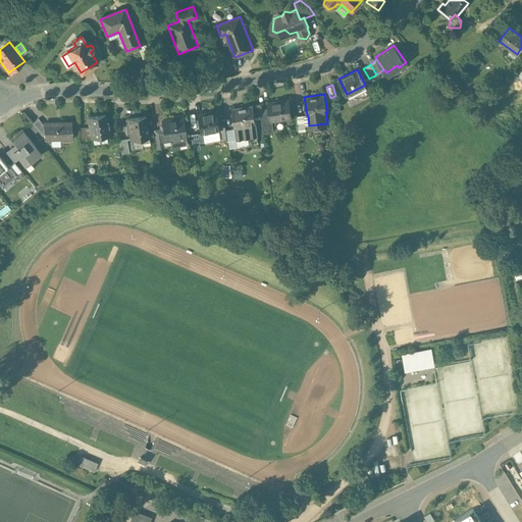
[(289,99),(268,102),(269,112),(270,120),(272,120),(292,117),(289,99)]
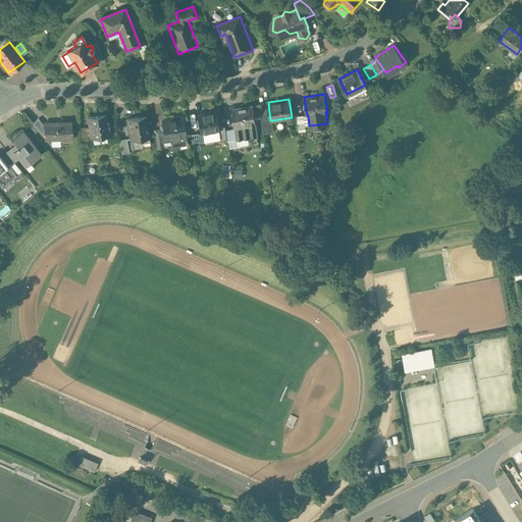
[(253,104),(232,107),(237,137),(257,134),(253,104)]
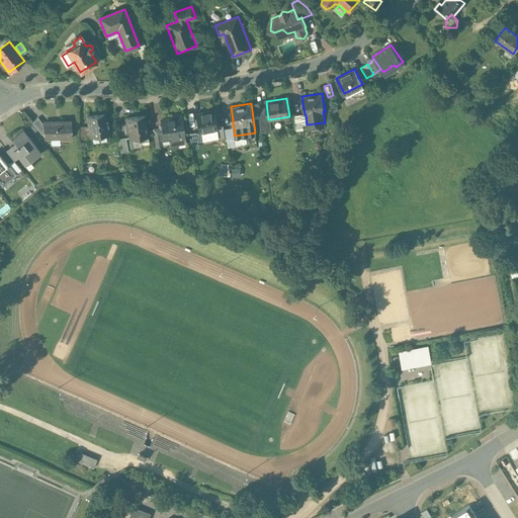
[(216,108),(195,111),(197,130),(218,126),(219,126),(218,124),(216,108)]
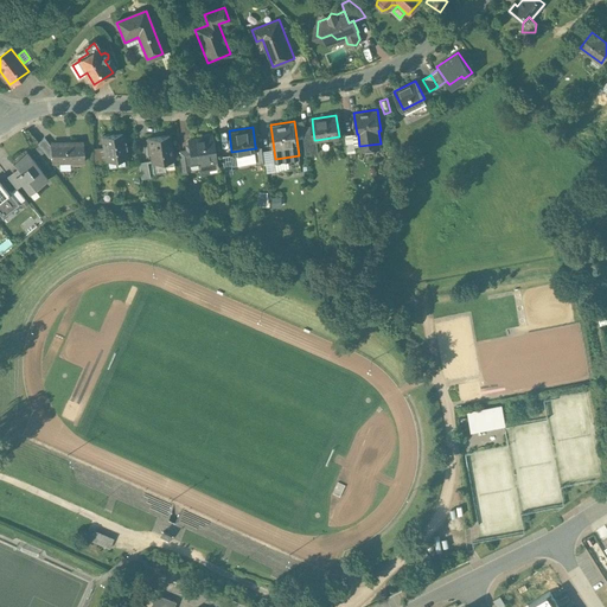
[(121,129),(101,134),(106,157),(126,153),(125,145),(126,145),(125,138),(123,138),(121,129)]
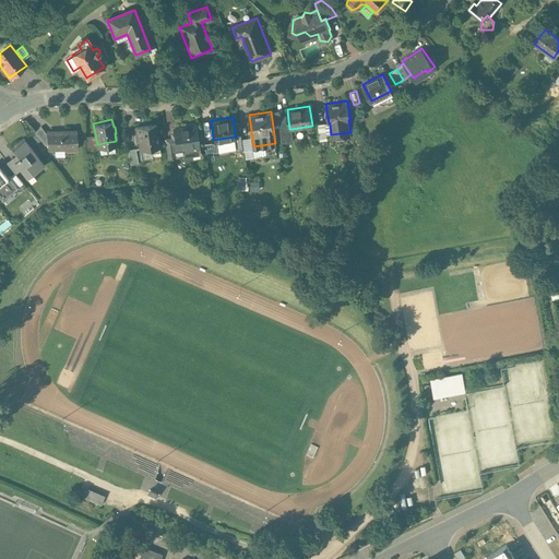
[(155,120),(134,123),(135,131),(134,131),(135,137),(138,137),(139,144),(140,154),(159,151),(155,120)]
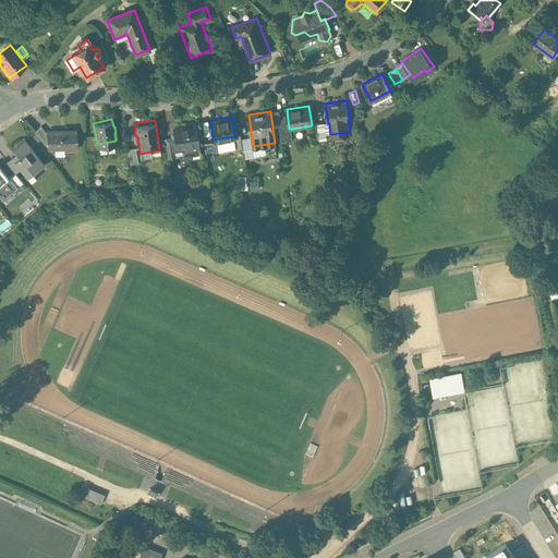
[(192,120),(185,121),(185,123),(171,125),(172,130),(172,131),(173,135),(173,137),(174,145),(184,143),(184,145),(185,145),(186,153),(198,150),(197,148),(199,148),(198,145),(197,146),(194,122),(192,122),(192,120)]
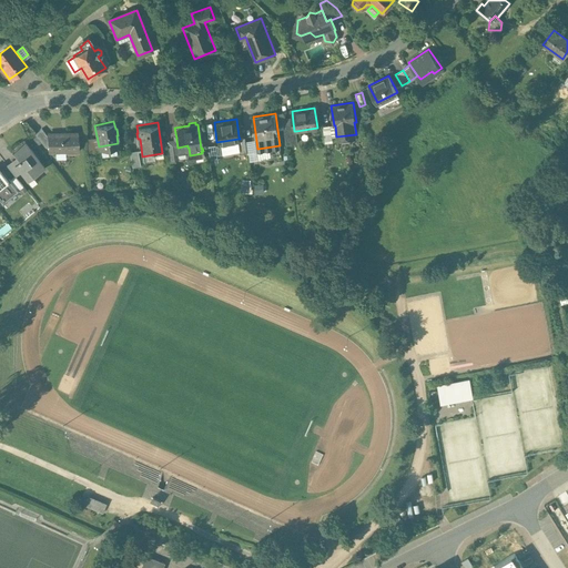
[(293,122),(283,123),(286,143),(297,142),(296,131),(294,131),(293,122)]
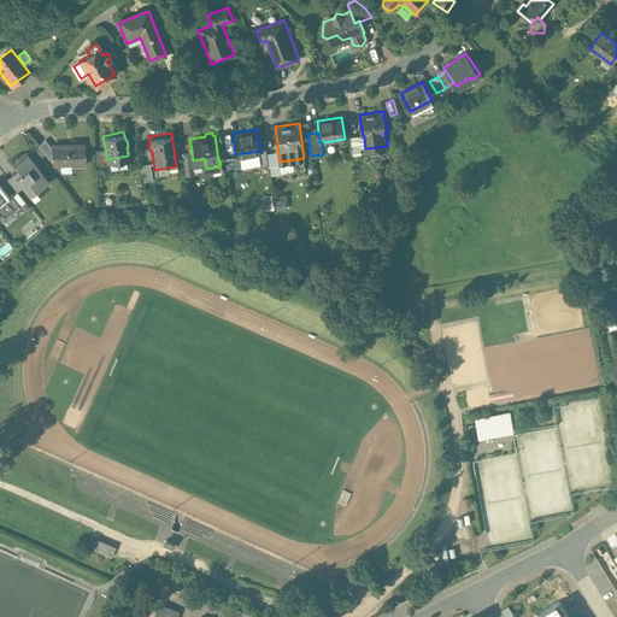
[(359,136),(351,137),(353,154),(362,153),(359,136)]
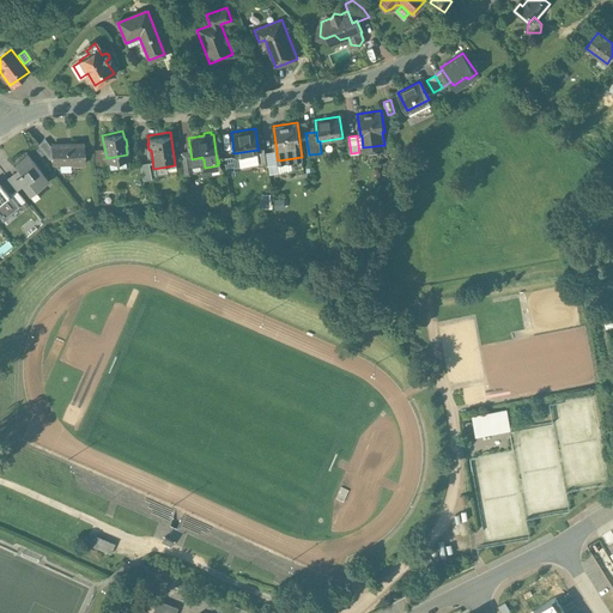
[(49,144),(44,138),(37,143),(48,156),(53,157),(52,144),(49,144)]
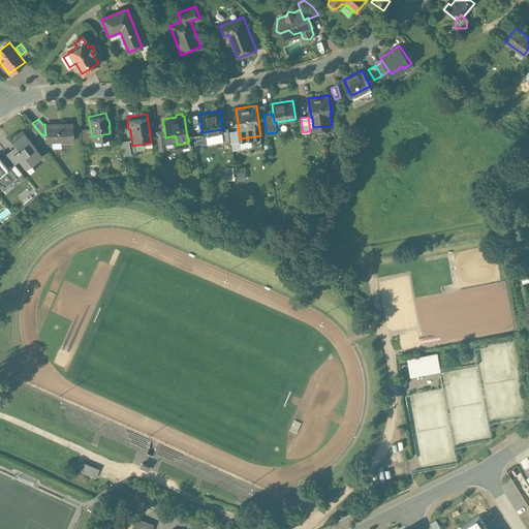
[(70,122),(44,124),(45,135),(45,139),(60,138),(60,139),(71,138),(70,122)]
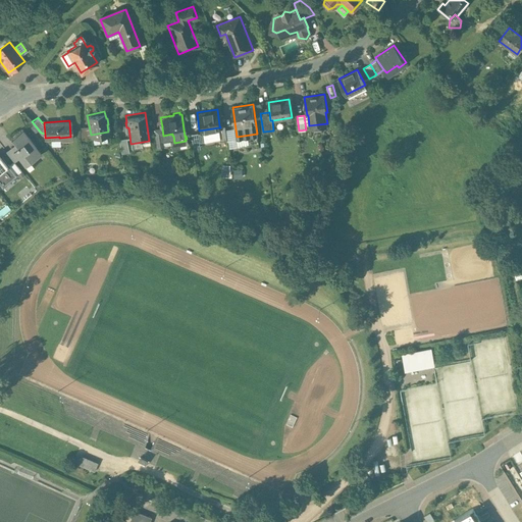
[(36,145),(22,128),(11,138),(16,145),(13,148),(11,146),(10,146),(18,156),(24,164),(37,154),(33,148),(36,145)]
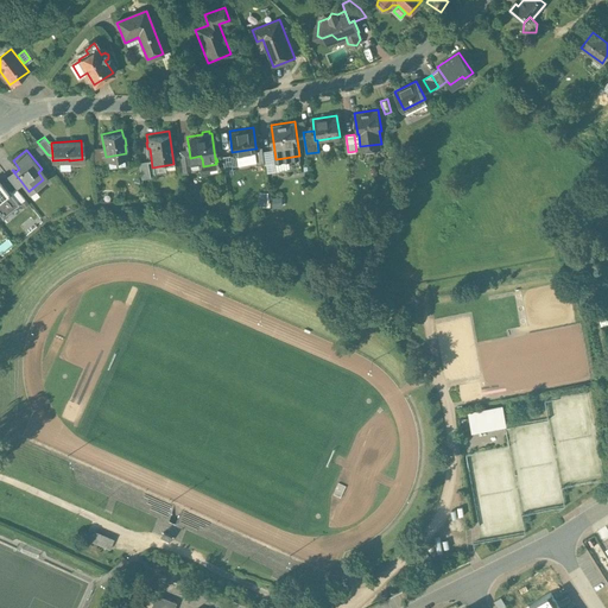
[(189,150),(178,151),(181,166),(189,165),(189,158),(190,158),(189,150)]
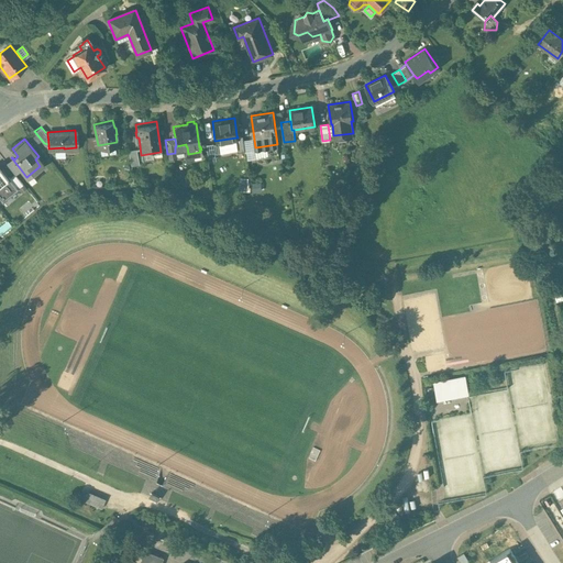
[(135,145),(128,147),(130,161),(139,159),(135,145)]
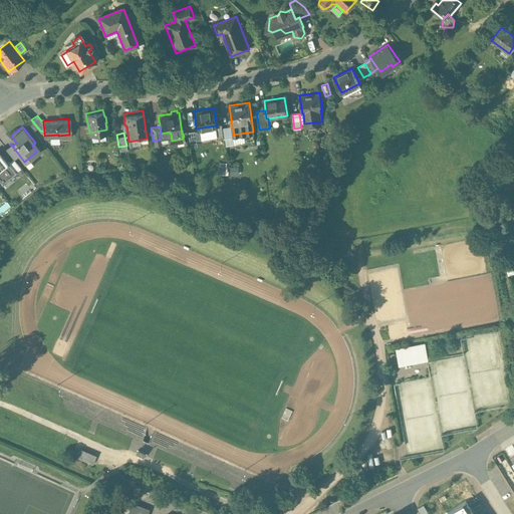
[(18,154),(10,144),(5,148),(13,158),(18,154)]
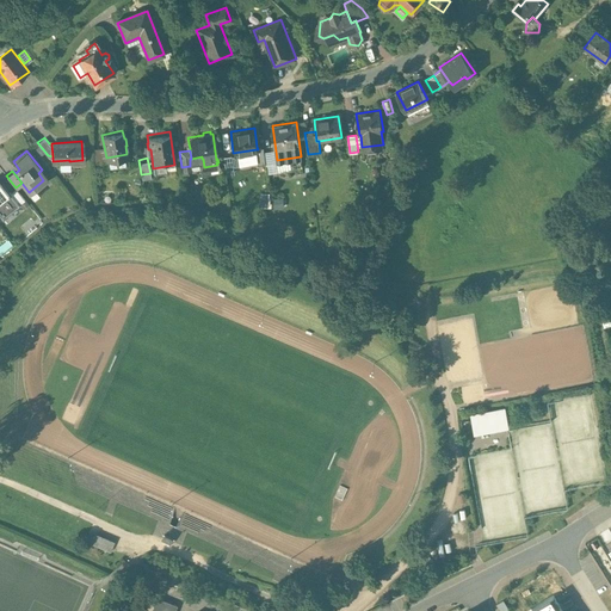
[(18,199),(0,180),(0,211),(2,215),(18,199)]
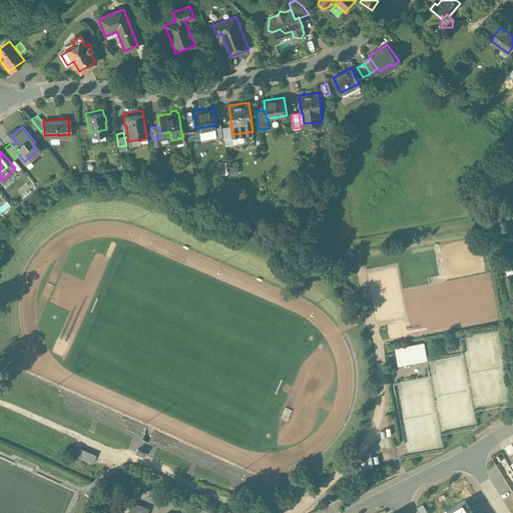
[(219,162),(219,170),(228,170),(228,162),(219,162)]
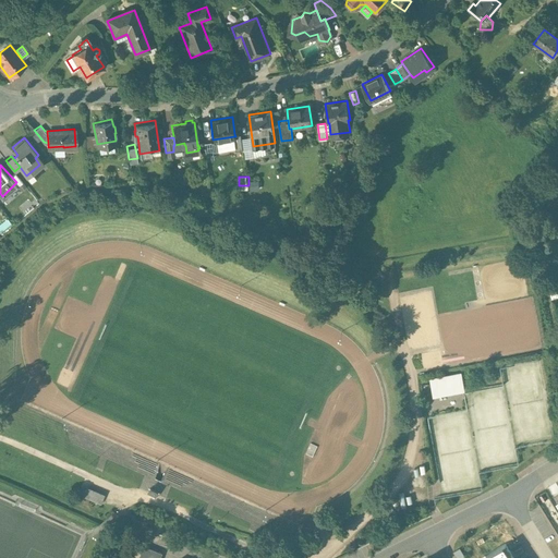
[(429,377),(433,396),(464,390),(461,372),(429,377)]
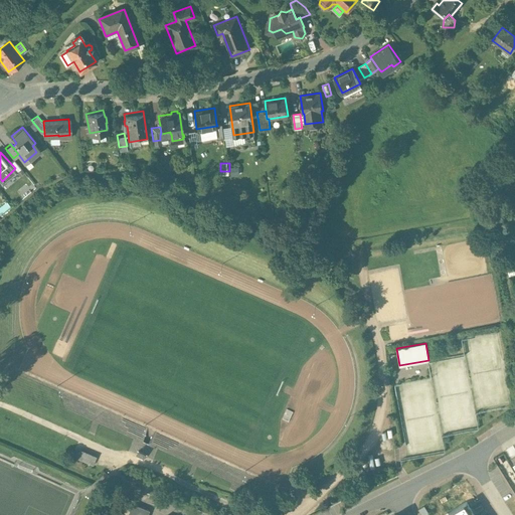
[(93,464),(97,455),(79,449),(75,458),(93,464)]
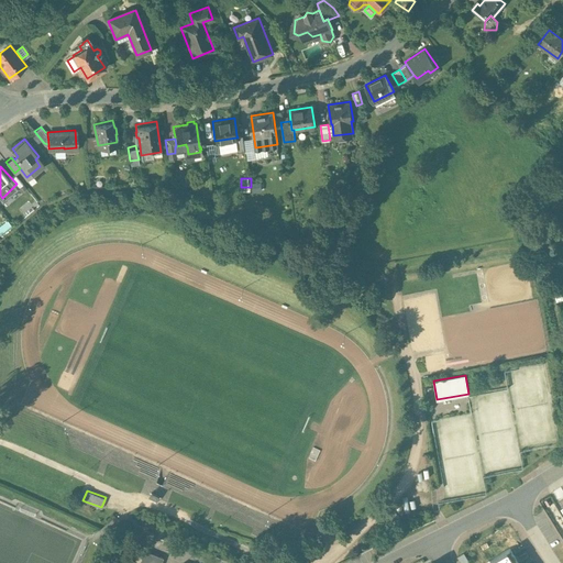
[(517,562),(519,562),(510,549),(490,561),(492,562),(517,562)]
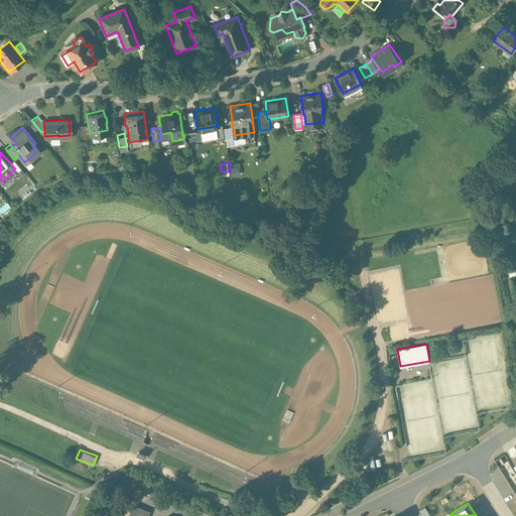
[(148,515),(150,513),(132,506),(128,515),(148,515)]
